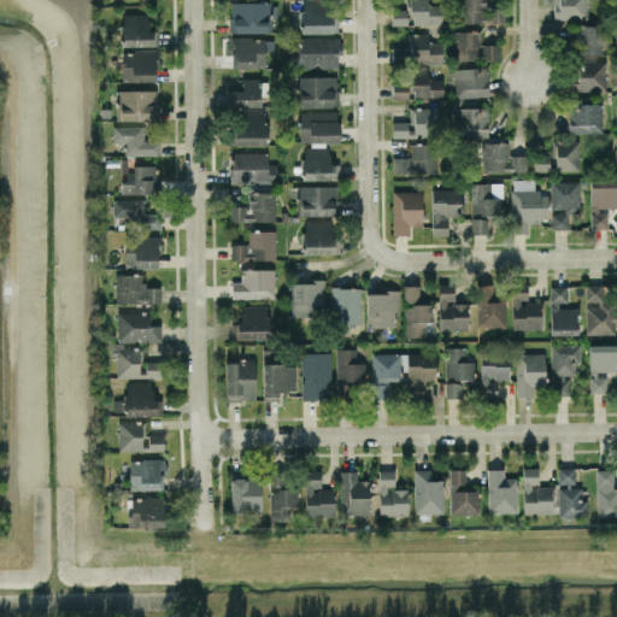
[(300,33),(335,33),(335,0),(299,1),(300,33)]
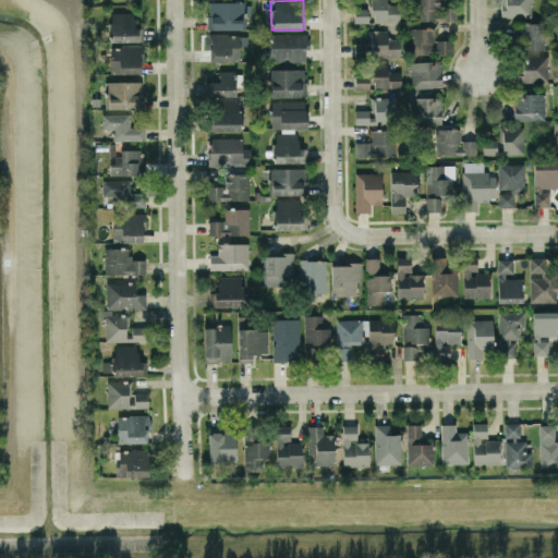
[(353,22),(401,21),(400,0),(396,0),(387,0),(366,0),(367,8),(353,8),(353,22)]
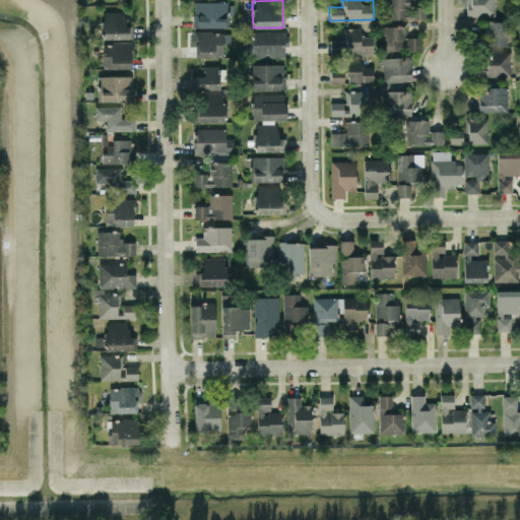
[(409,0),(387,0),(388,19),(425,18),(425,5),(409,6),(409,0)]
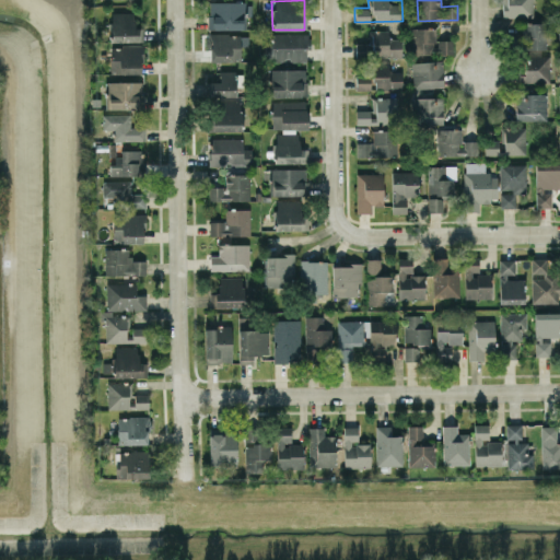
[(502,0),(503,18),(533,16),(533,0),(502,0)]
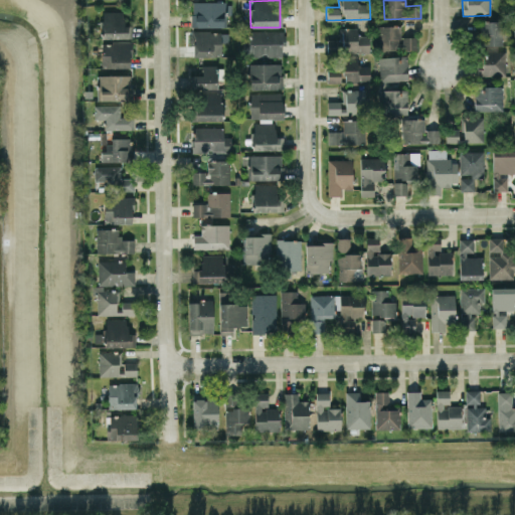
[(191,2),(192,26),(228,26),(228,2),(191,2)]
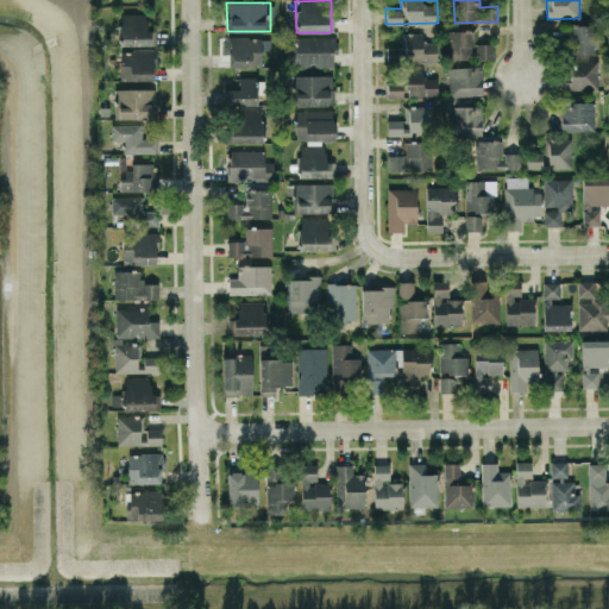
[(120,13),(121,45),(156,44),(156,30),(146,30),(145,13),(120,13)]
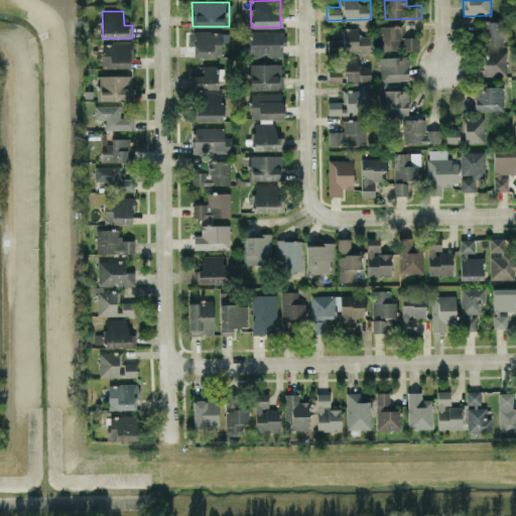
[(472,45),(502,44),(502,20),(480,21),(481,32),(471,32),(472,45)]
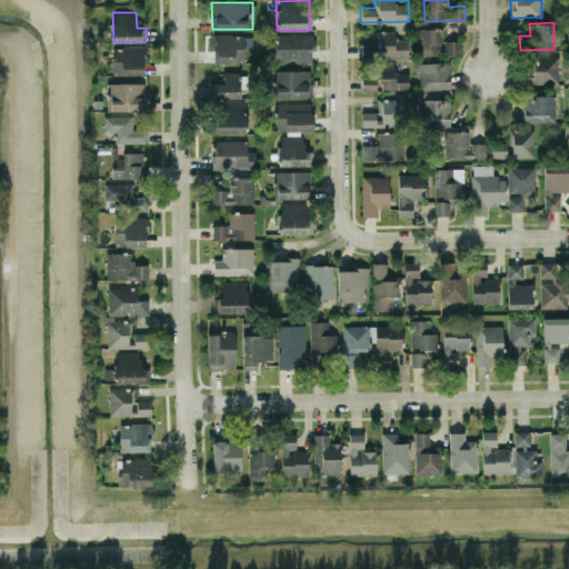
[(418,29),(419,56),(459,55),(459,40),(443,41),(442,28),(418,29)]
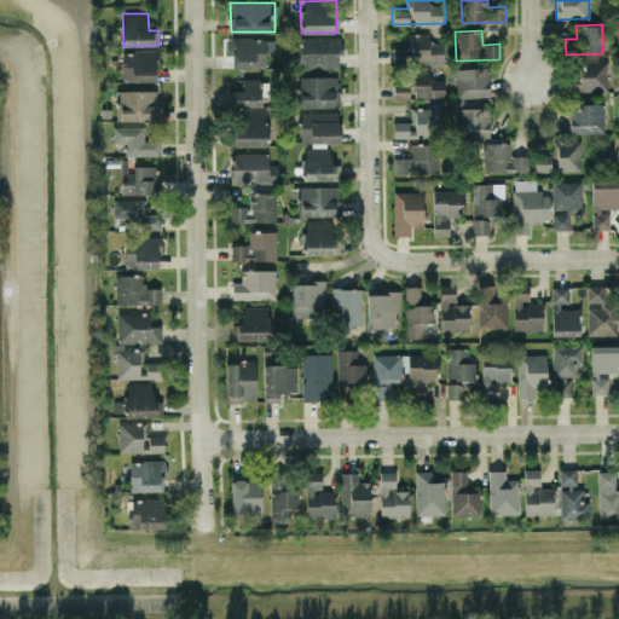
[(444,62),(444,42),(429,42),(429,33),(408,33),(408,47),(393,47),(393,63),(444,62)]
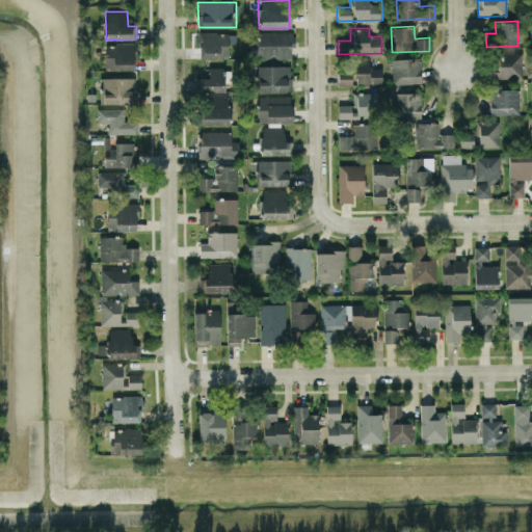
[(229,44),(235,44),(235,31),(198,32),(200,58),(229,57),(229,44)]
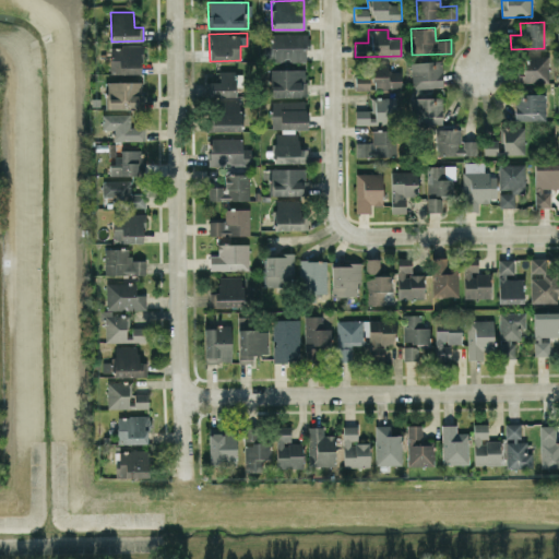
[(308,34),(271,33),(271,45),(263,45),(262,60),(307,61),(308,34)]
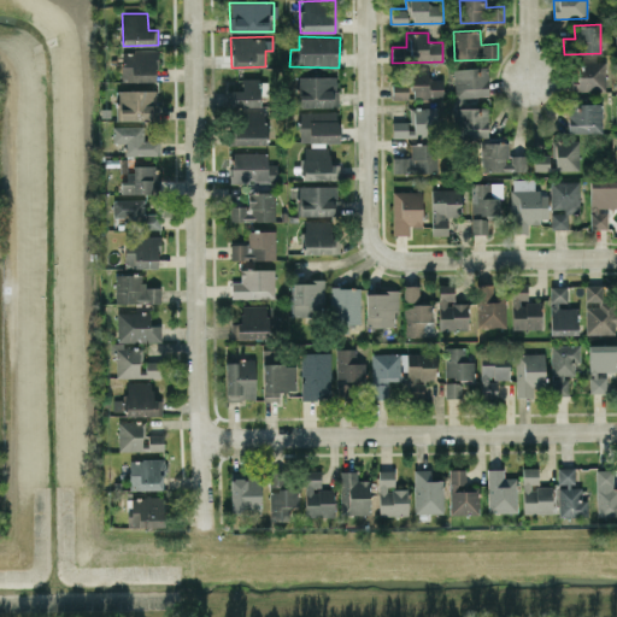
[(157,81),(157,51),(123,50),(122,81),(157,81)]
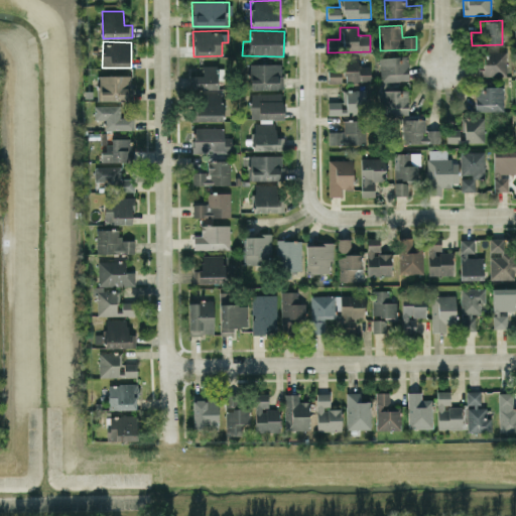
[(483,51),(483,67),(479,67),(479,76),(506,76),(507,51),(483,51)]
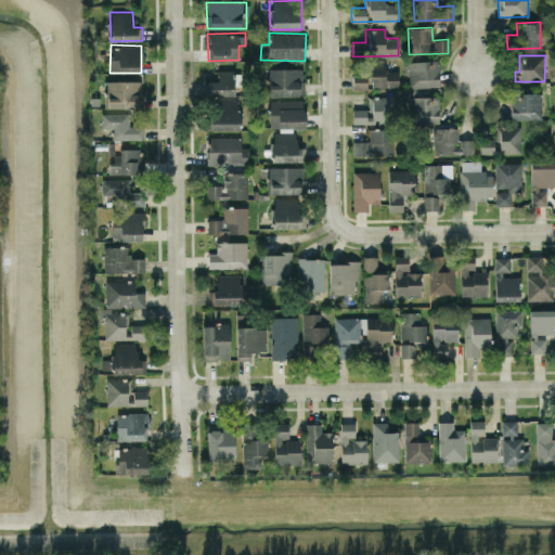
[(439,60),(408,61),(409,87),(439,86),(439,60)]
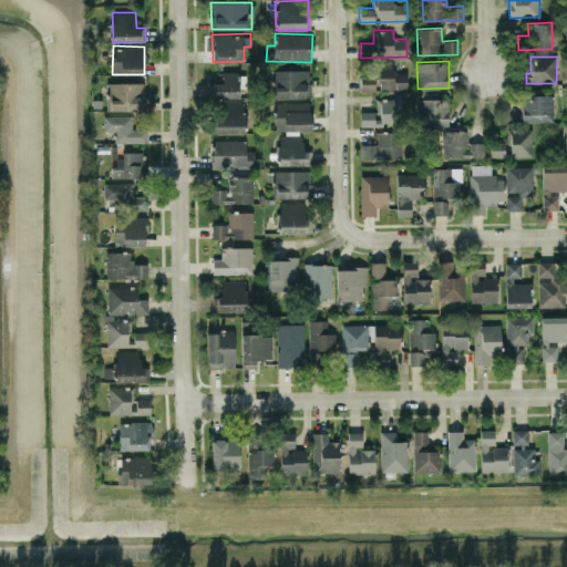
[(406,72),(393,73),(393,64),(378,64),(378,90),(406,90),(406,72)]
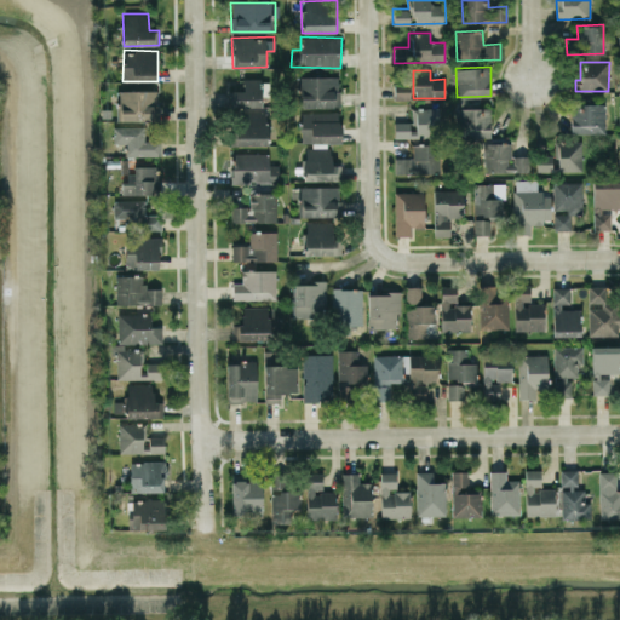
[(339,76),(299,76),(299,108),(339,107),(339,76)]
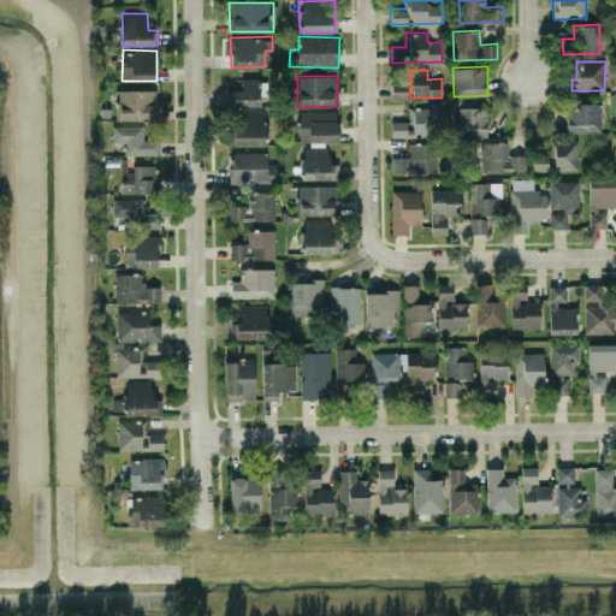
[(260,105),(259,77),(241,78),(241,89),(230,89),(230,106),(260,105)]
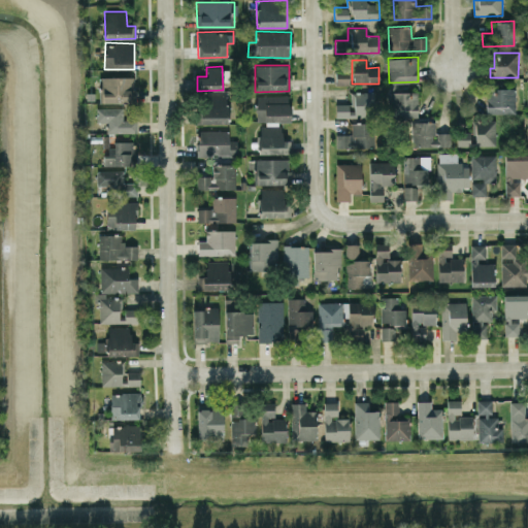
[(350,84),(350,69),(334,70),(335,85),(350,84)]
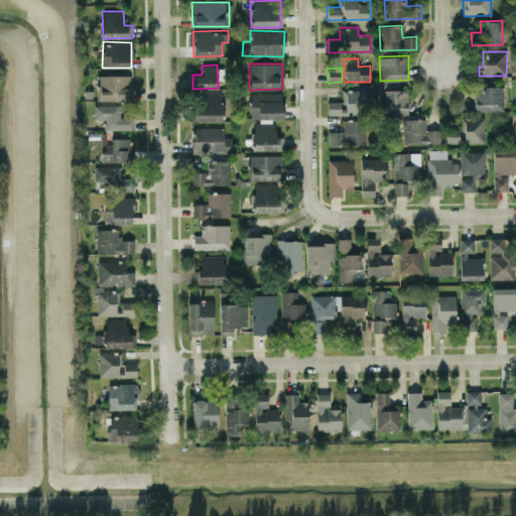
[(98,100),(132,100),(131,75),(98,75),(98,100)]
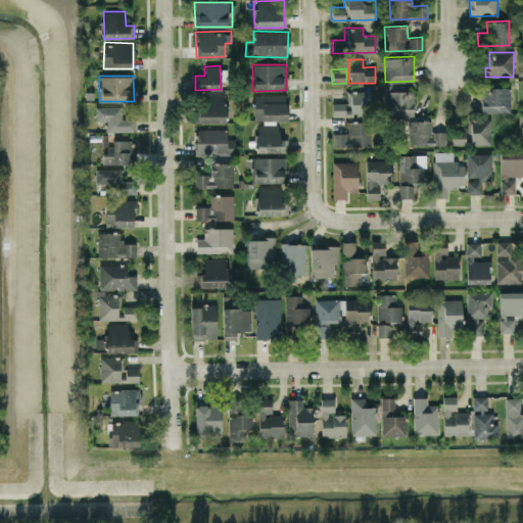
[(481,111),(510,112),(511,88),(482,87),(481,111)]
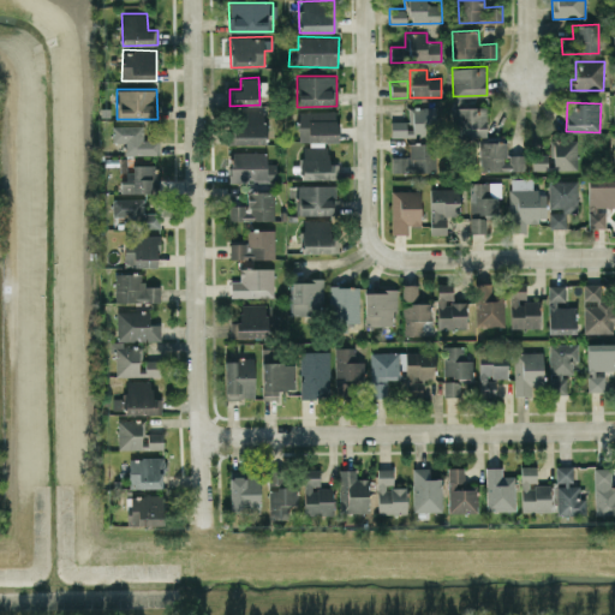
[(435,107),(410,107),(410,120),(389,120),(390,136),(436,135),(435,107)]
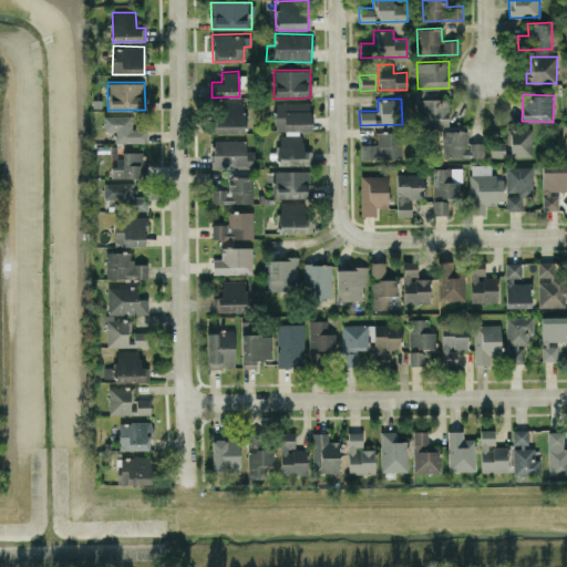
[(449,99),(418,99),(418,125),(449,125),(449,99)]
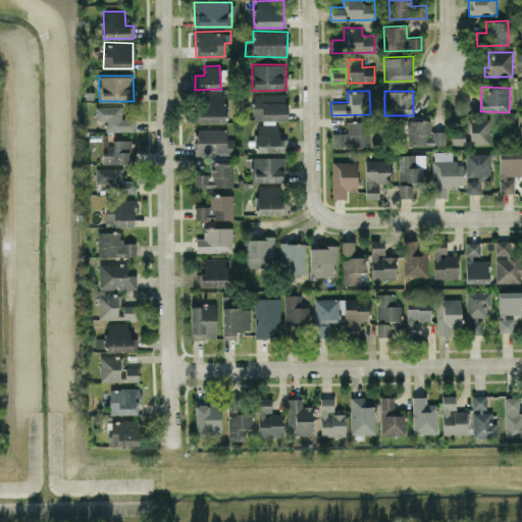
[(224,94),(198,95),(199,122),(224,121),(224,94)]
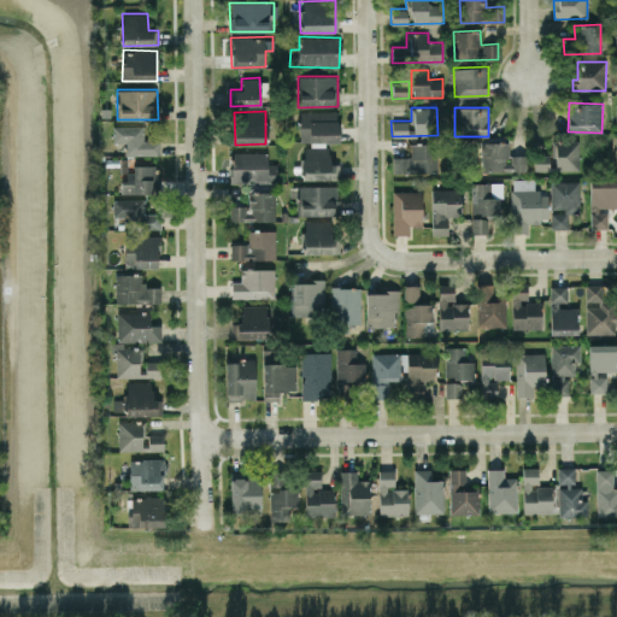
[(338,111),(298,111),(299,142),(339,141),(338,111)]
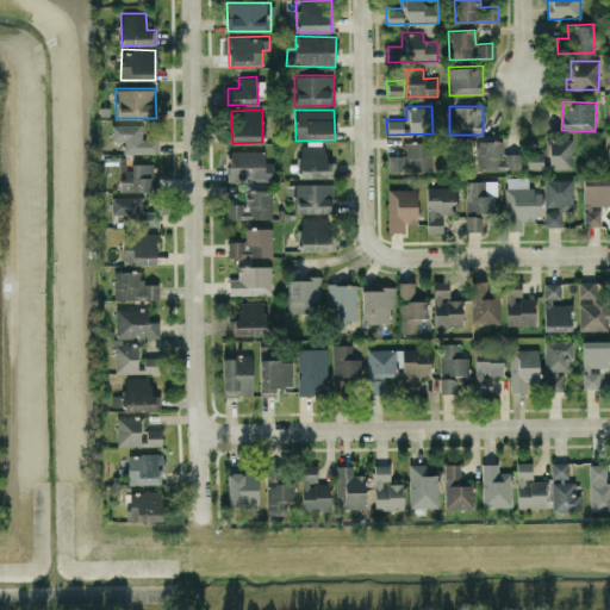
[(157,153),(157,137),(143,138),(142,124),(112,124),(112,142),(124,141),(124,154),(157,153)]
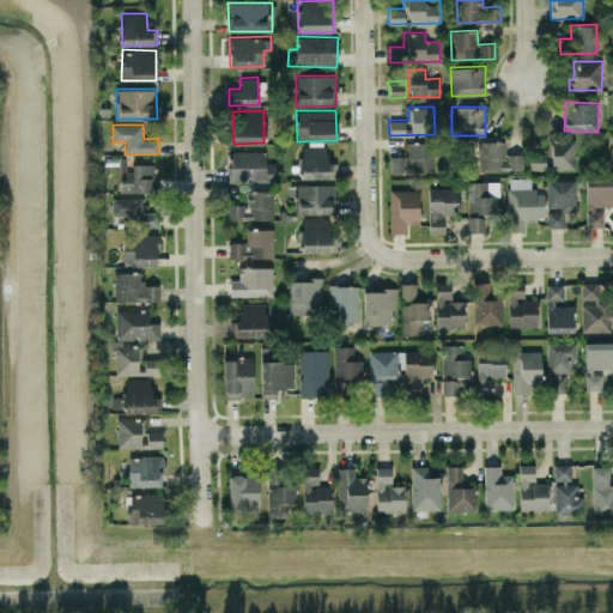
[(576,168),(575,139),(547,140),(547,153),(530,153),(530,169),(576,168)]
